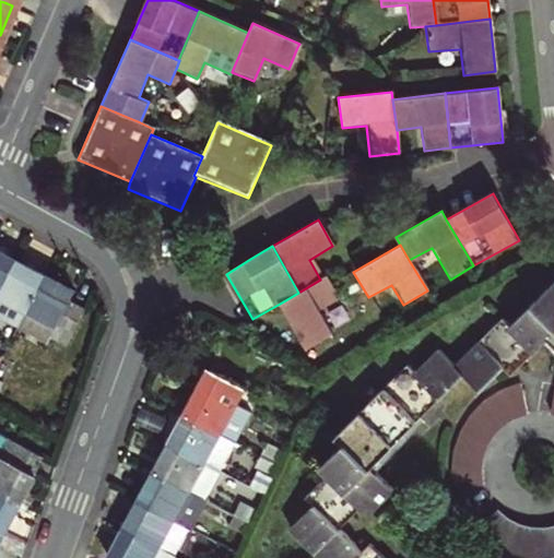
[(0,297),(16,265),(0,257),(0,297)]
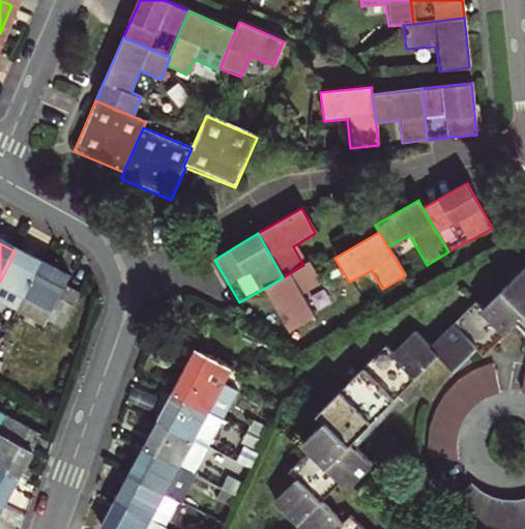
[(0,306),(15,315),(40,265),(16,252),(0,282),(0,306)]
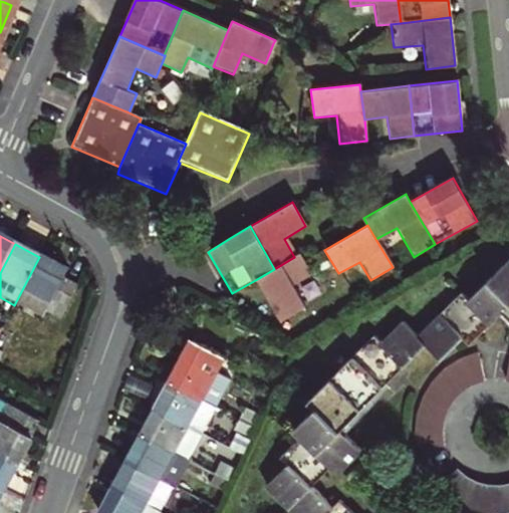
[(311,276),(303,262),(298,254),(294,257),(274,269),(257,279),(281,322),(303,309),(291,287),(311,276)]
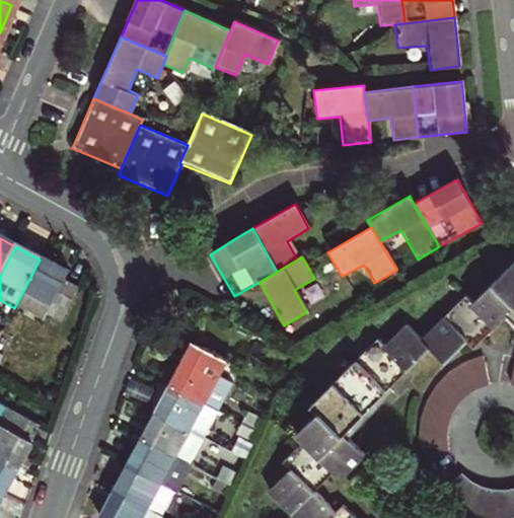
[(67,274),(40,260),(14,308),(41,322),(45,317),(59,325),(77,291),(63,283),(67,274)]
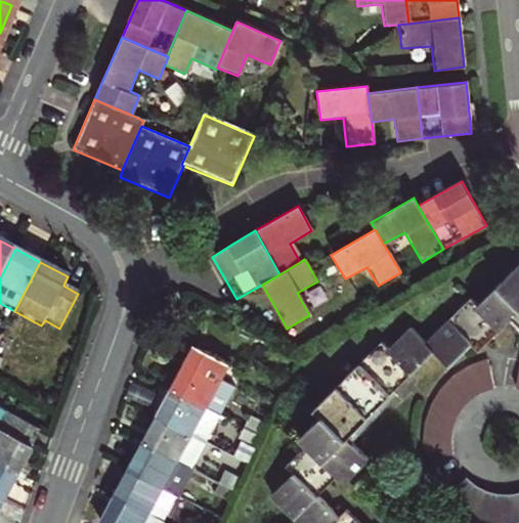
[(518,265),(475,308),(468,301),(423,345),(408,331),(386,352),(379,346),(312,410),(319,419),(298,441),(305,448),(284,470),(291,477),(269,498),(293,522),(354,522),(344,512),(337,519),(329,510),(315,497),(327,487),(336,478),(343,484),(366,463),(345,440),(368,419),(382,404),(399,387),(413,375),(433,354),(447,368),(470,347),(477,354),(493,339),(514,319),(518,324),(518,265)]
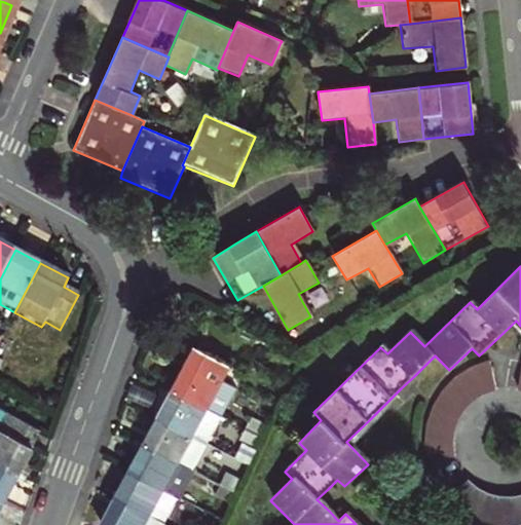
[(194,349),(171,392),(220,419),(234,391),(219,383),(227,367),(194,349)]
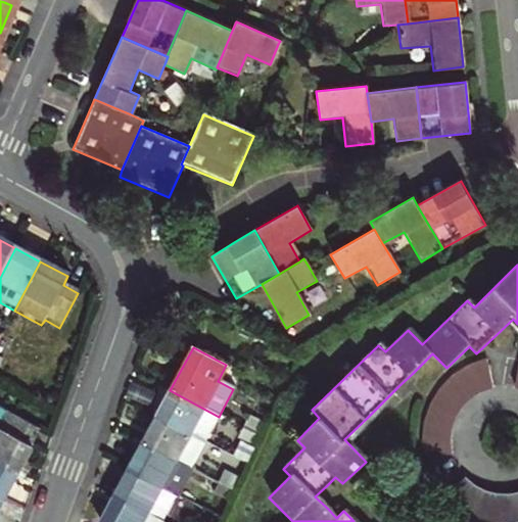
[(469,400),(485,392),(489,390),(483,364),(467,369),(458,375),(444,385),(433,397),(426,413),(421,428),(420,445),(422,462),(449,456),(449,441),(450,432),(457,415),(469,400)]
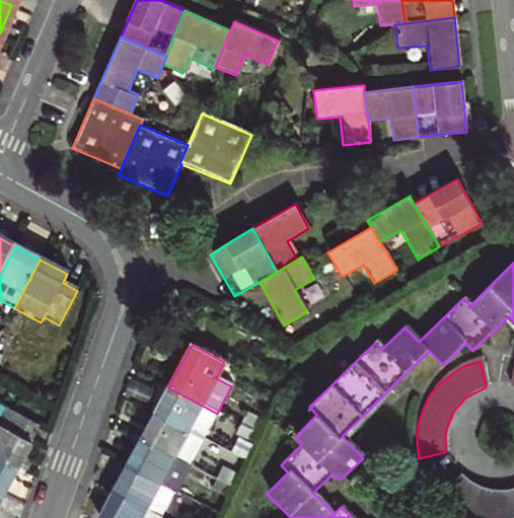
[(217,414),(168,387),(154,415),(203,441),(217,414)]
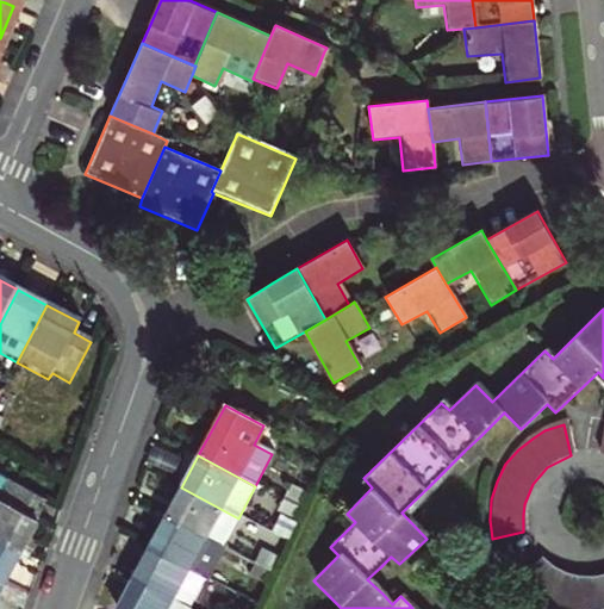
[(0,544),(20,554),(47,505),(0,480),(0,544)]
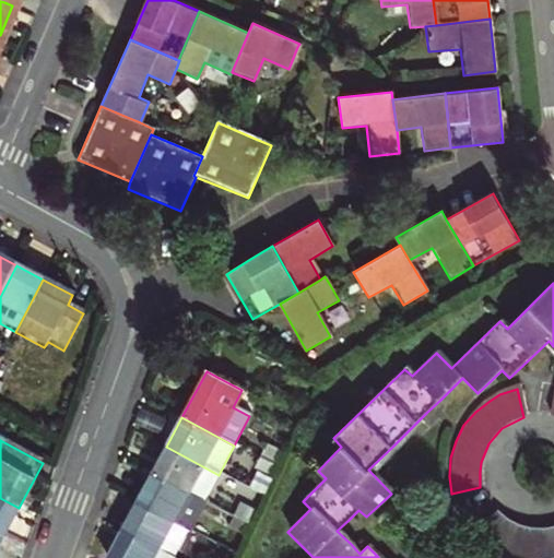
[(203,503),(219,475),(166,447),(150,476),(203,503)]
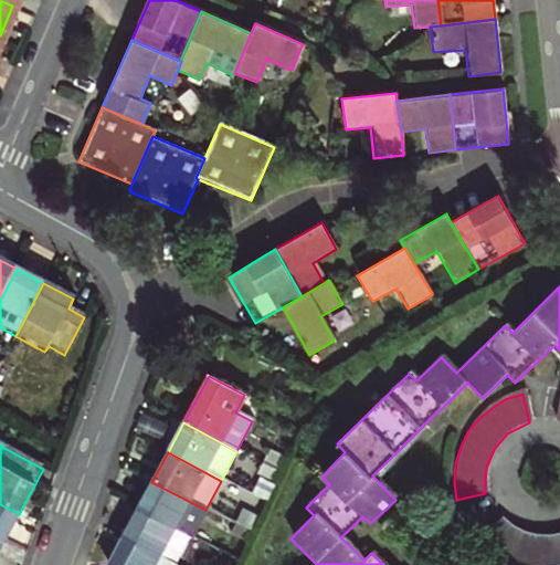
[(267,454),(262,464),(282,474),(286,463),(267,454)]
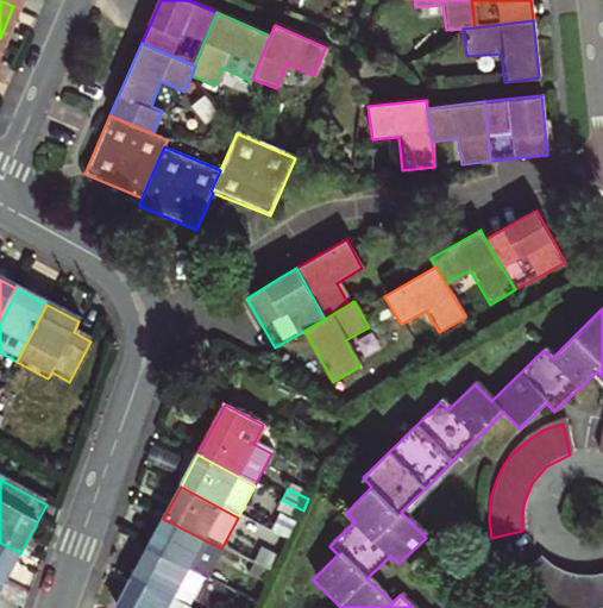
[(265,532),(288,545),(303,511),(282,500),(265,532)]
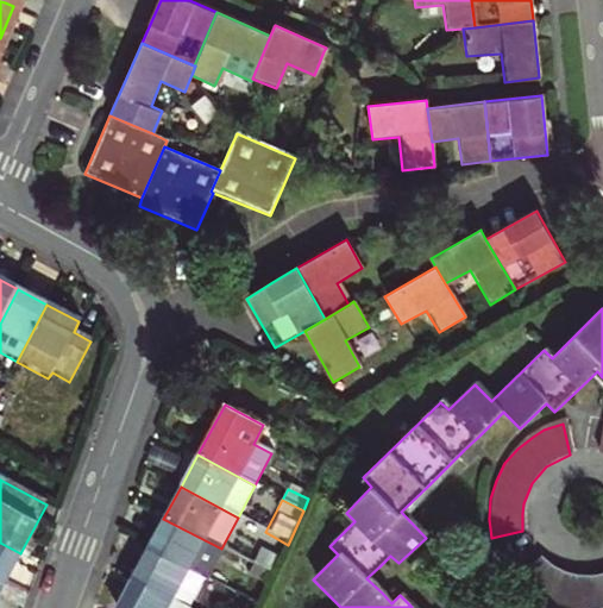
[(148,547),(202,578),(205,580),(221,549),(163,519),(148,547)]
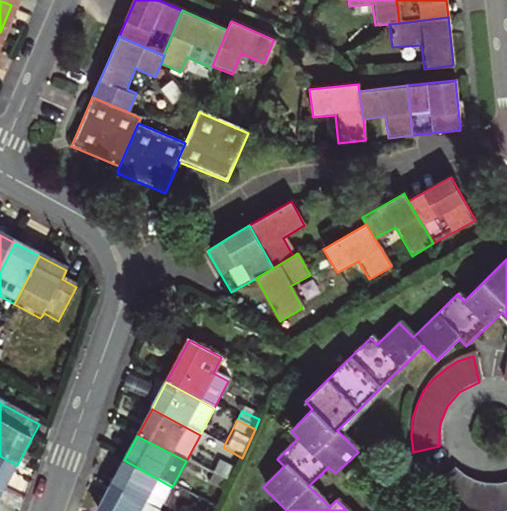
[(0,490),(3,492),(17,465),(0,456),(0,490)]
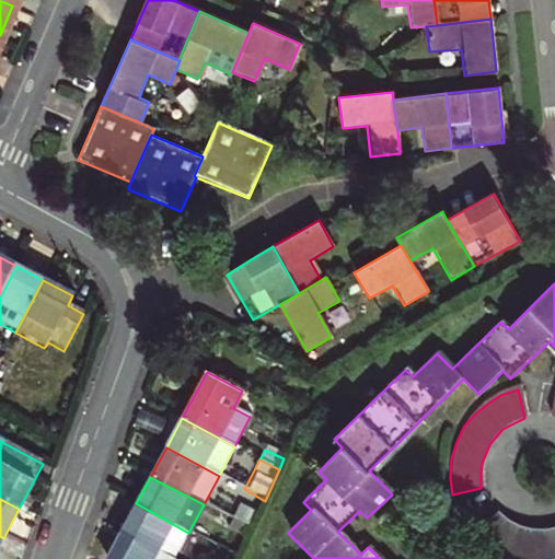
[(136,503),(119,534),(168,558),(170,558),(186,532),(136,503)]
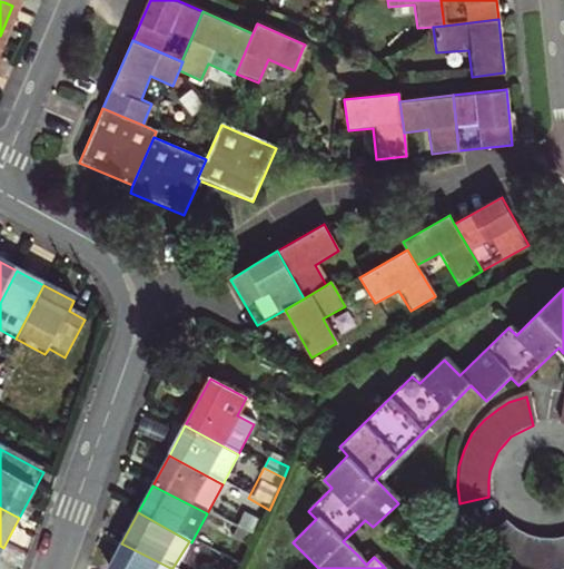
[(244,518),(237,530),(256,540),(261,527),(244,518)]
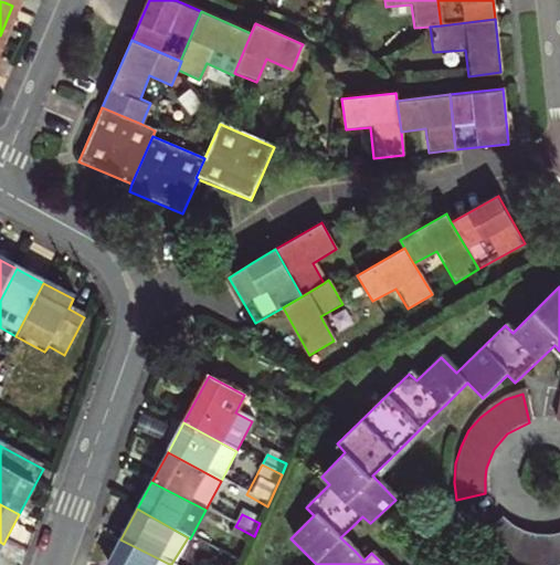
[(500,520),(476,541),(481,545),(489,553),(506,563),(513,564),(559,564),(559,536),(557,539),(542,540),(532,539),(519,534),(510,530),(500,520)]
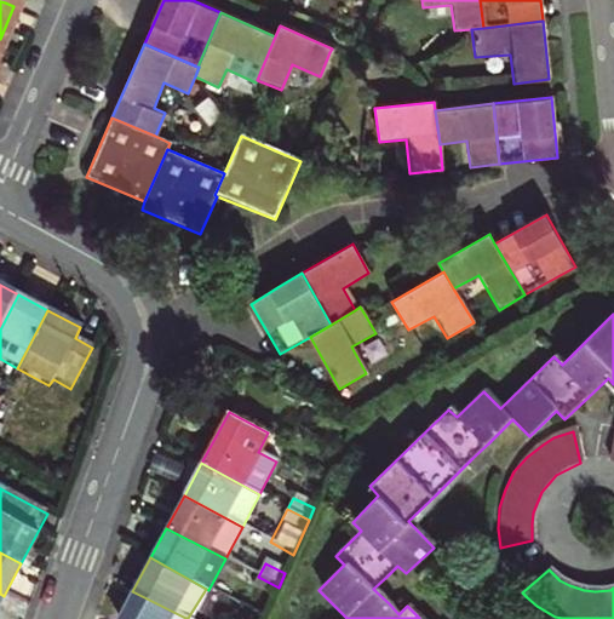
[(279,588),(258,577),(252,589),(273,601),(279,588)]
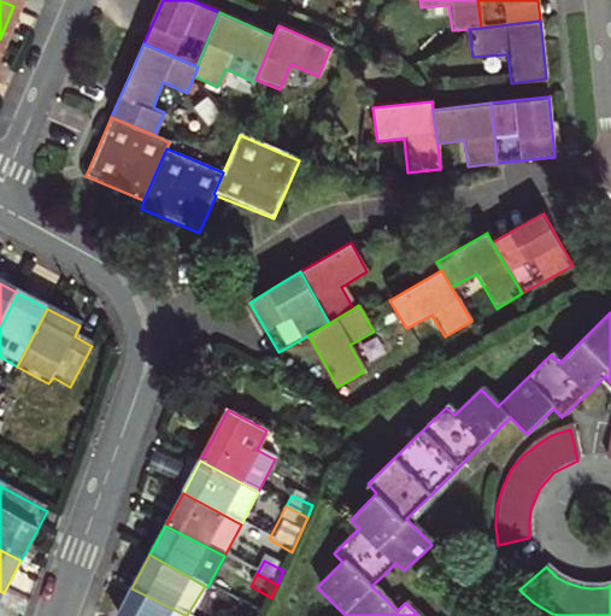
[(184,615),(131,588),(116,615),(184,615)]
